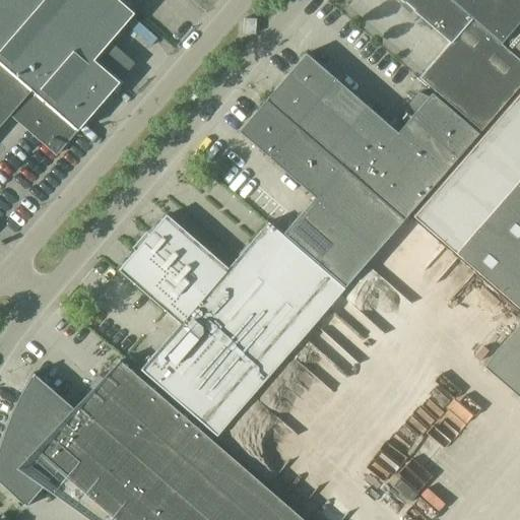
[(134,14),(118,0),(0,0),(0,63),(78,130),(120,82),(93,60),(134,14)]
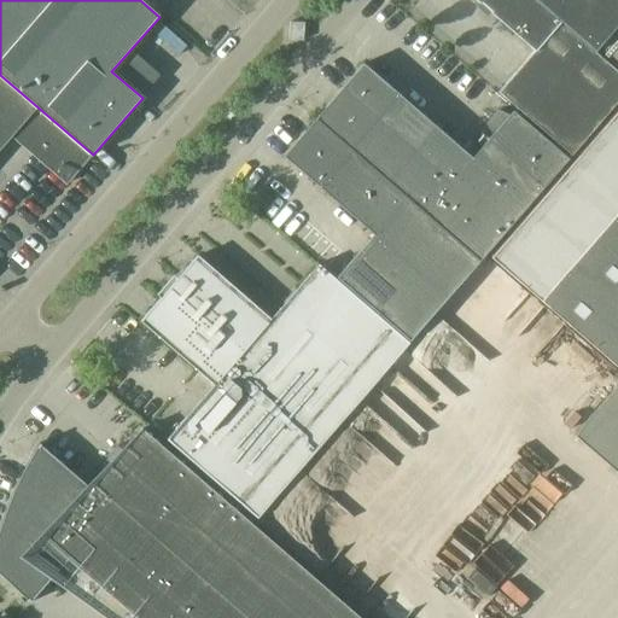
[(617,101),(617,71),(535,0),(476,0),(535,51),(499,92),(571,156),(617,101)]
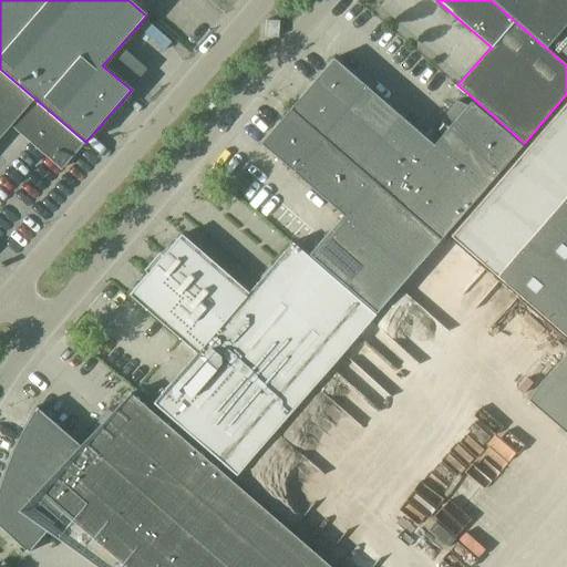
[(566,0),(491,0),(566,65),(566,0)]
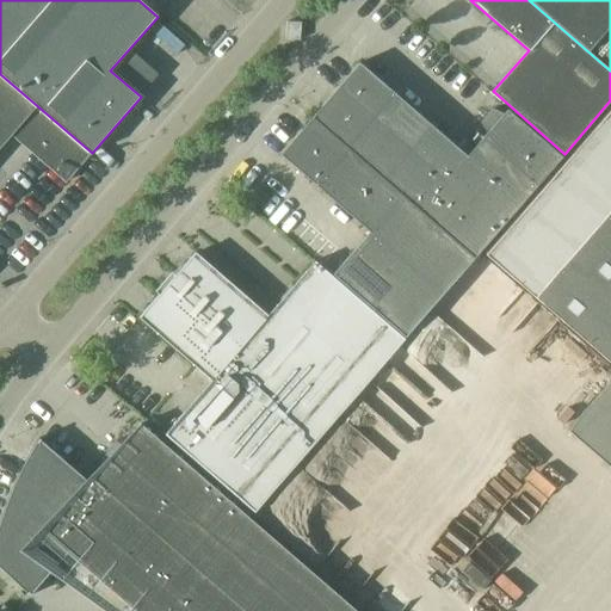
[(287,22),(285,39),(300,41),(301,23),(287,22)]
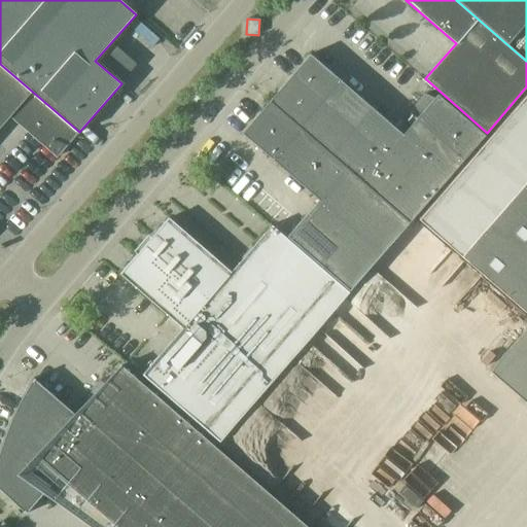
[(310,55),(270,102),(410,223),(485,136),(437,95),(434,99),(425,94),(415,106),(420,114),(402,135),(310,55)]
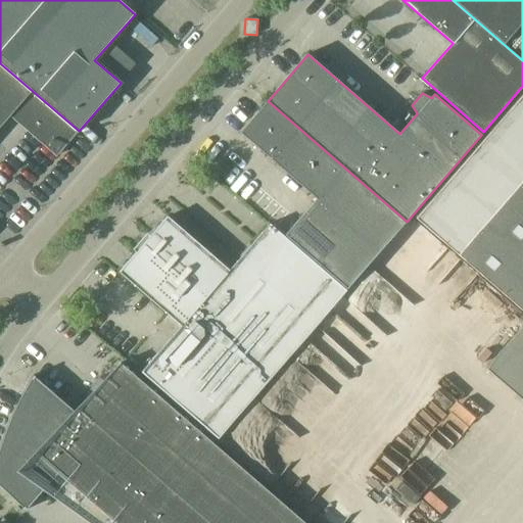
[(0,127),(11,113),(58,154),(78,132),(0,63),(0,127)]
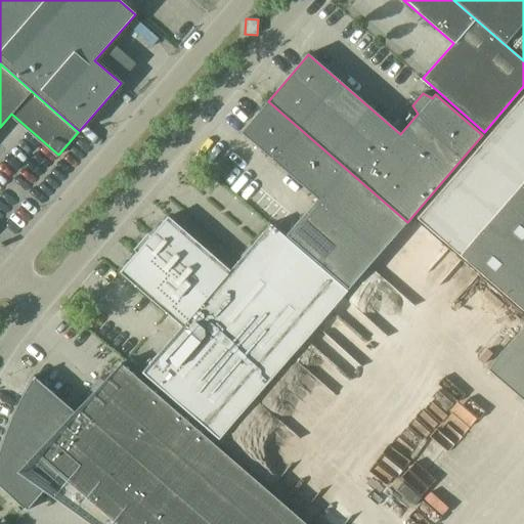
[(348,290),(407,222),(268,101),(241,132),(317,200),(286,235),(348,290)]
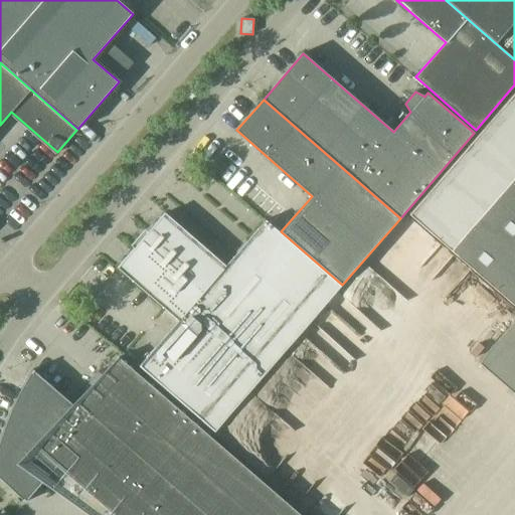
[(514,175),(450,250),(514,307),(514,175)]
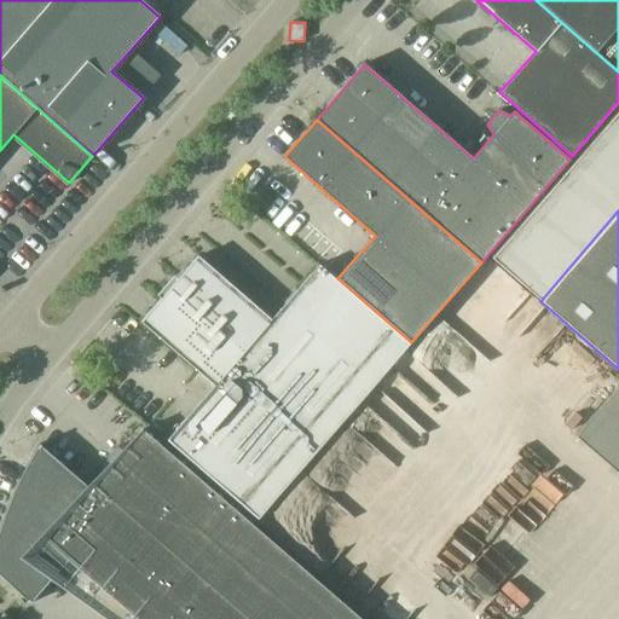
[(258,520),(410,343),(319,265),(271,319),(198,256),(142,322),(214,386),(167,440),(258,520)]
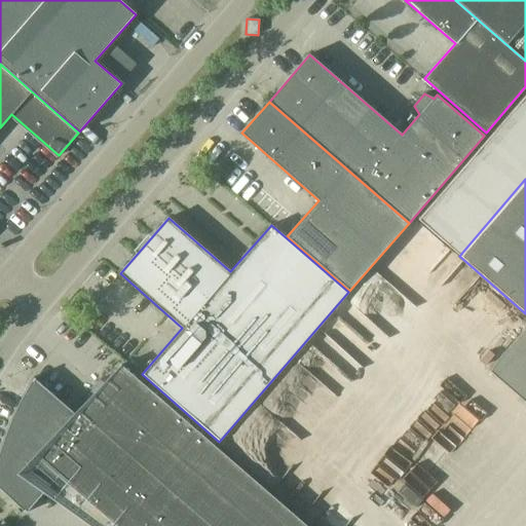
[(525,525),(525,328),(489,371),(525,403),(525,525)]
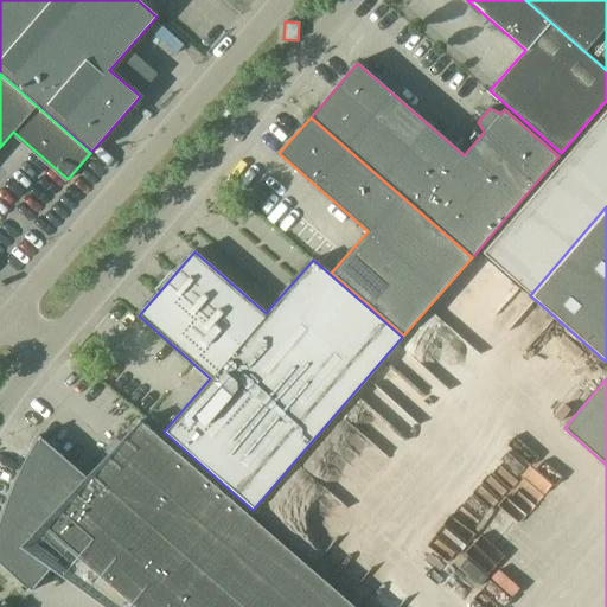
[(0,563),(30,592),(31,590),(29,588),(64,547),(134,606),(353,606),(140,421),(87,483),(38,440),(40,436),(39,435),(32,446),(26,458),(20,468),(16,480),(10,491),(5,505),(0,518),(0,563)]
